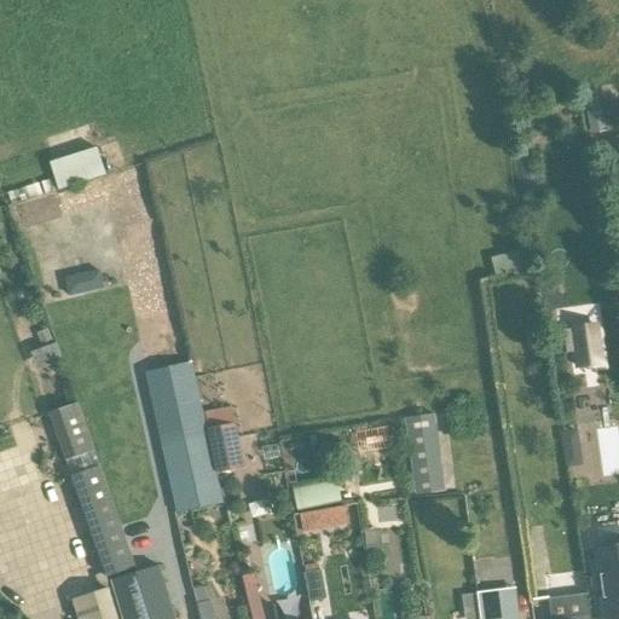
[(602,111),(586,114),(591,137),(607,133),(602,111)]
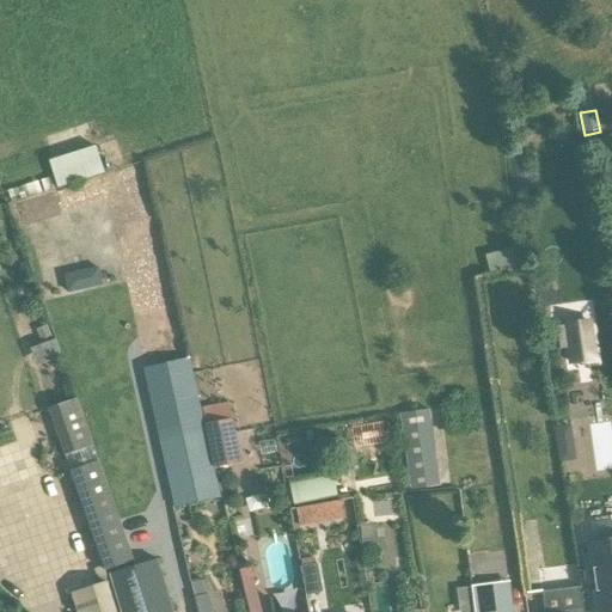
[(96,147),(49,163),(57,189),(104,173),(96,147)]
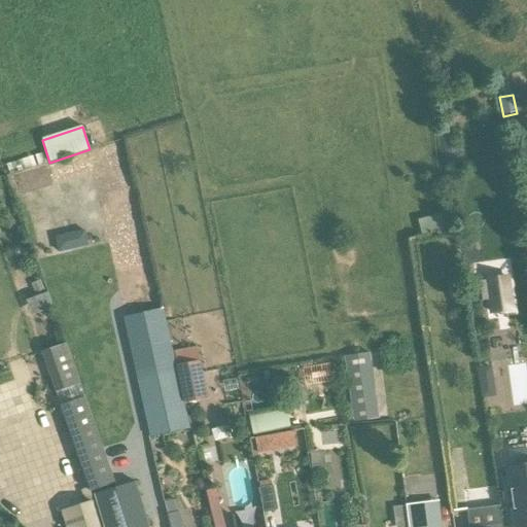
[(101,149),(106,169),(130,163),(125,143),(101,149)]
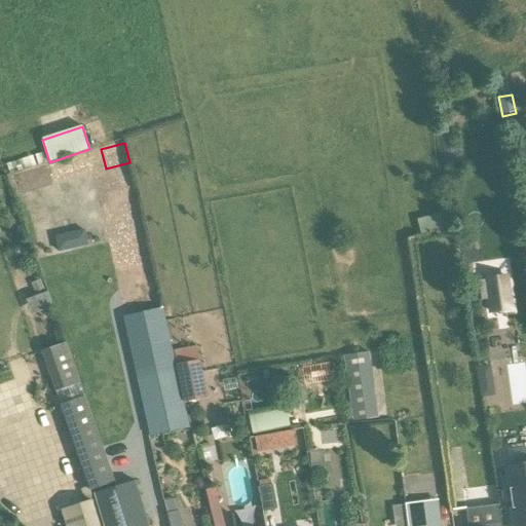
[(479,282),(481,301),(487,300),(489,314),(514,311),(509,275),(484,278),(485,280),(479,282)]
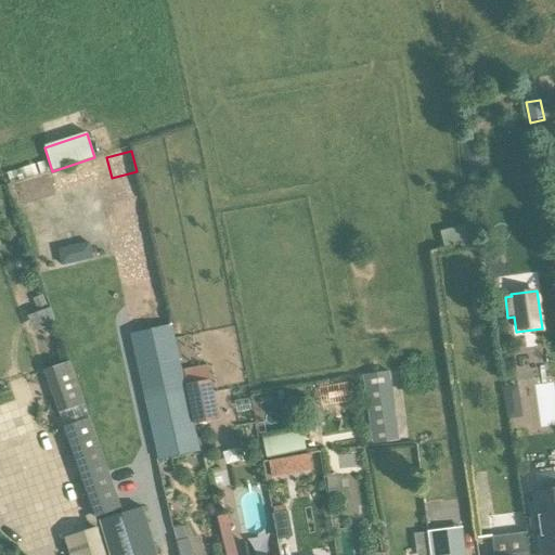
[(201,453),(194,426),(182,372),(172,325),(128,335),(155,463),(201,453)]
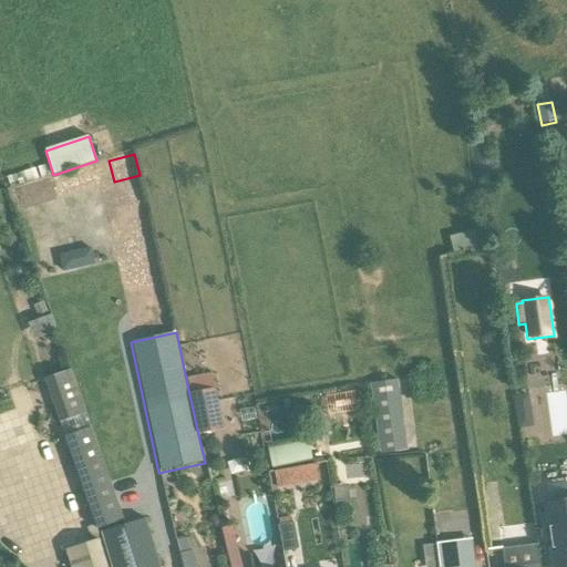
[(44,380),(98,529),(123,521),(71,370),(44,380)]
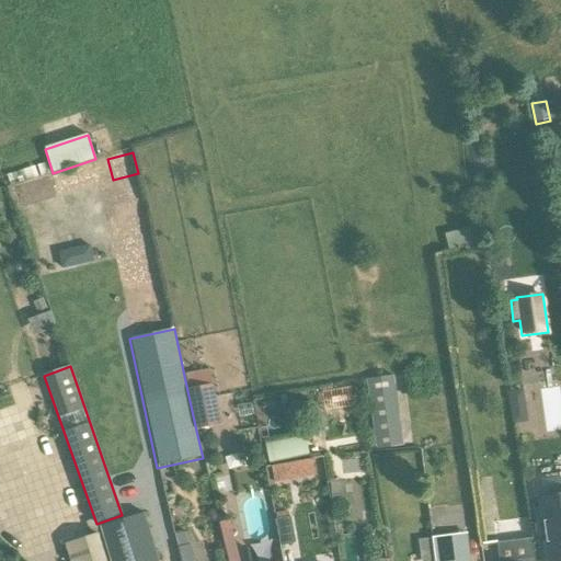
[(184,376),(196,431),(220,425),(208,370),(184,376)]
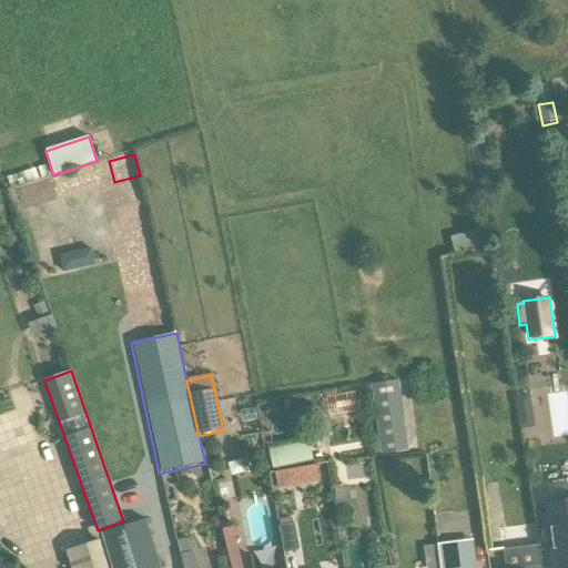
[(373,394),(395,391),(394,383),(372,385),(373,394)]
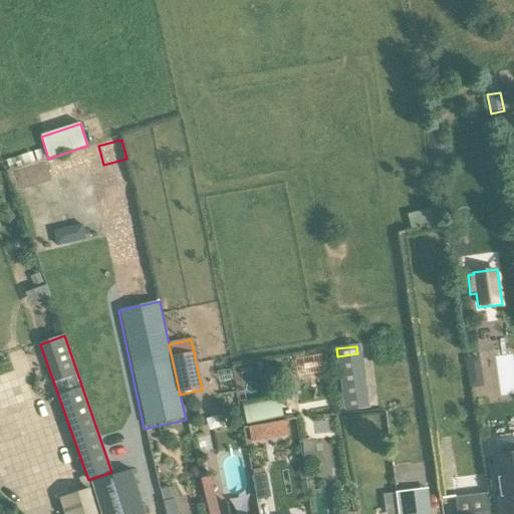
[(466,359),(467,371),(478,370),(481,367),(480,357),(466,359)]
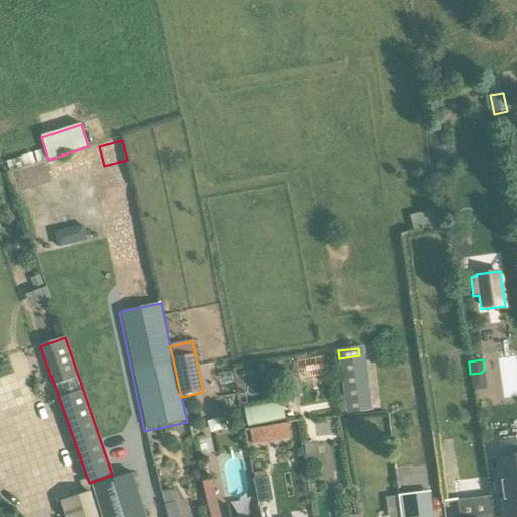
[(342,377),(358,375),(356,363),(340,365),(342,377)]
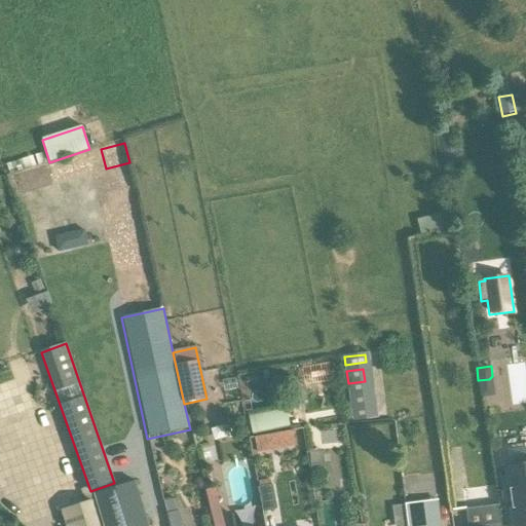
[(366,393),(365,381),(348,383),(349,396),(366,393)]
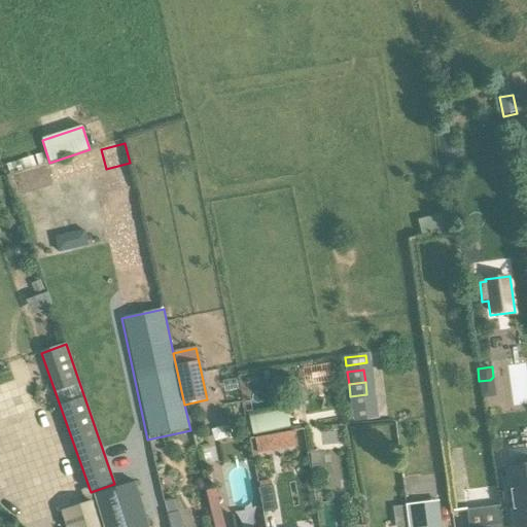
[(30,441),(13,387),(0,391),(0,450),(2,450),(0,442),(0,441),(15,436),(18,445),(30,441)]
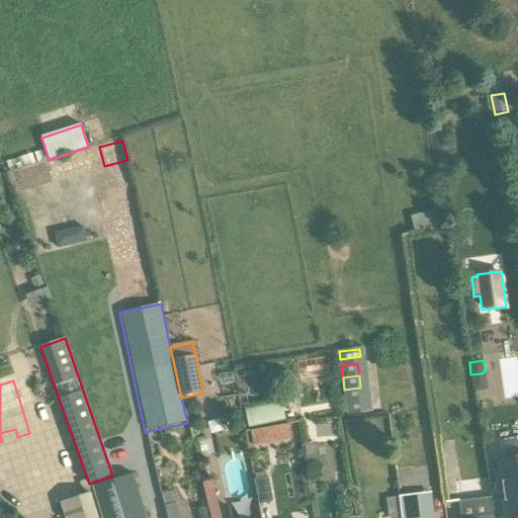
[(372,412),(370,400),(346,404),(348,416),(372,412)]
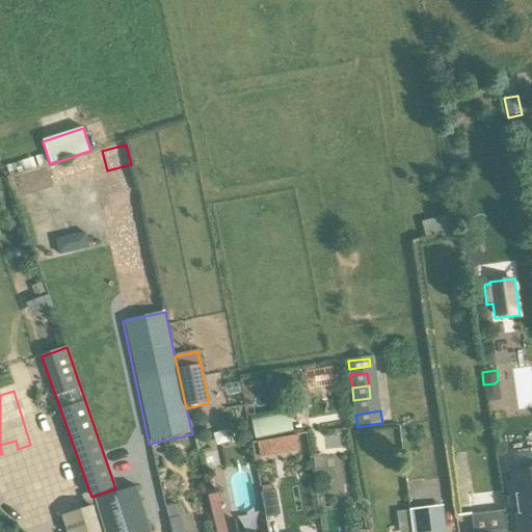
[(253,419),(255,437),(295,433),(293,415),(253,419)]
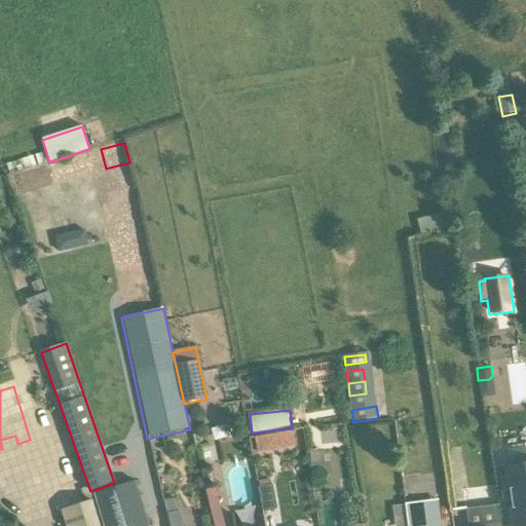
[(293,431),(283,433),(286,449),(296,447),(293,431)]
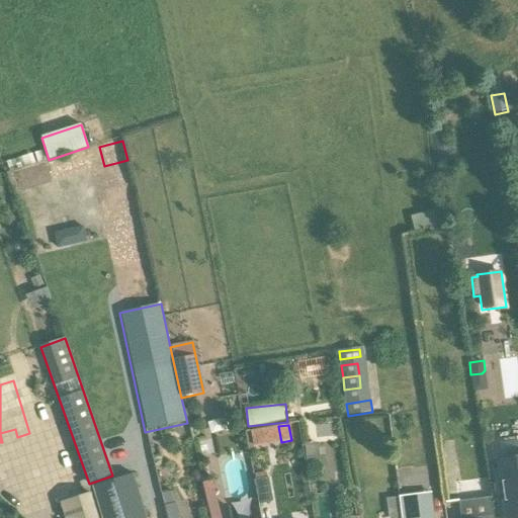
[(260,430),(251,432),(253,443),(254,447),(263,445),(260,430)]
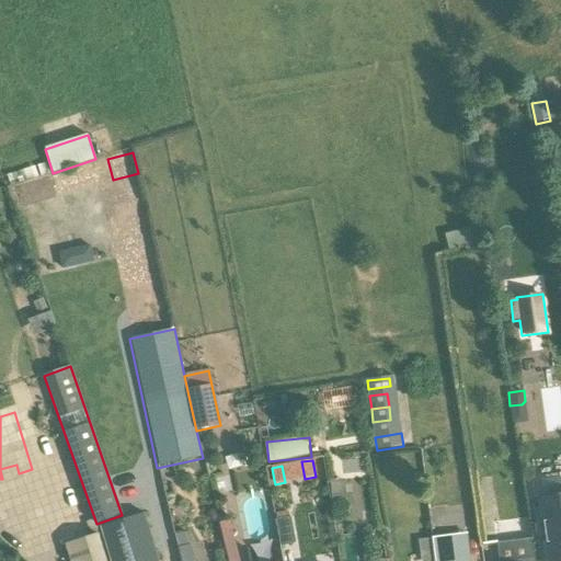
[(0,504),(8,521),(21,514),(7,484),(0,488),(0,504)]
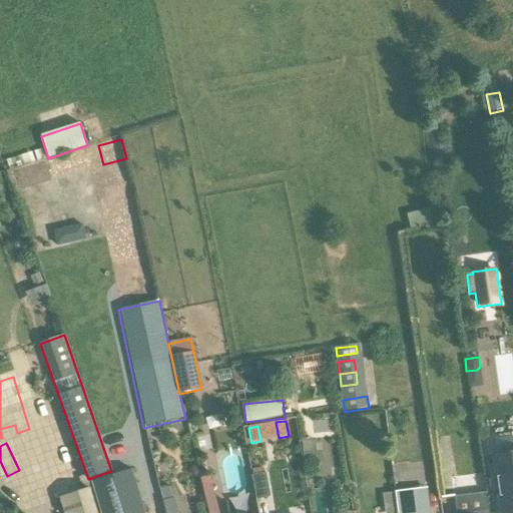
[(512,512),(512,452),(493,455),(501,512),(512,512)]
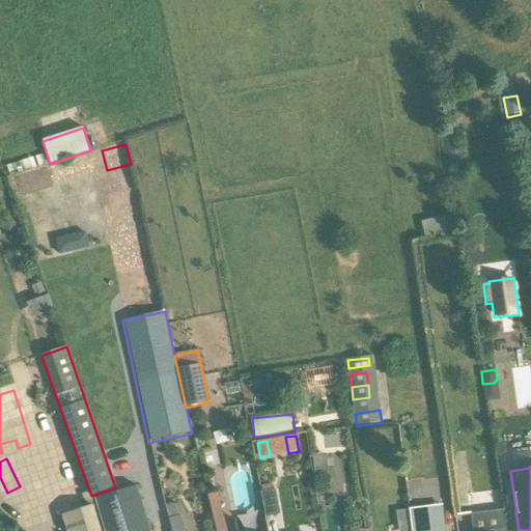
[(144,530),(133,488),(96,500),(105,530),(144,530)]
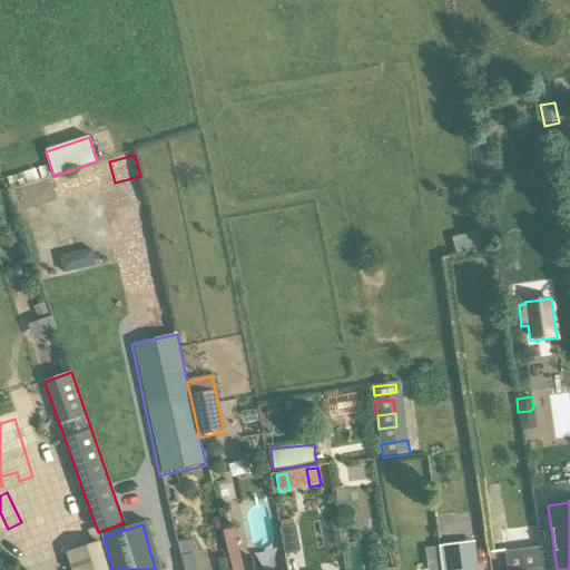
[(301,552),(296,527),(281,529),(286,556),(294,554),(301,552)]
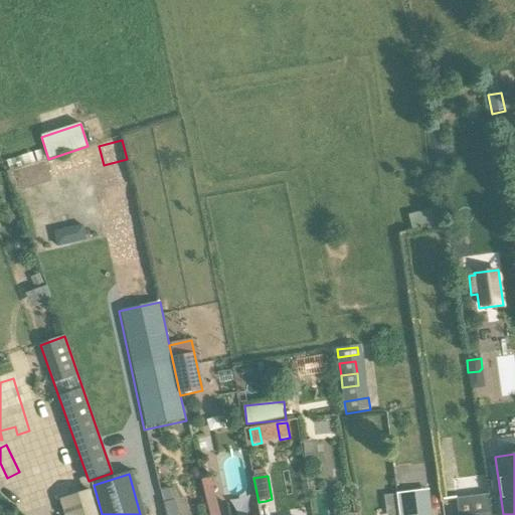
[(200,481),(208,514),(219,514),(210,479),(200,481)]
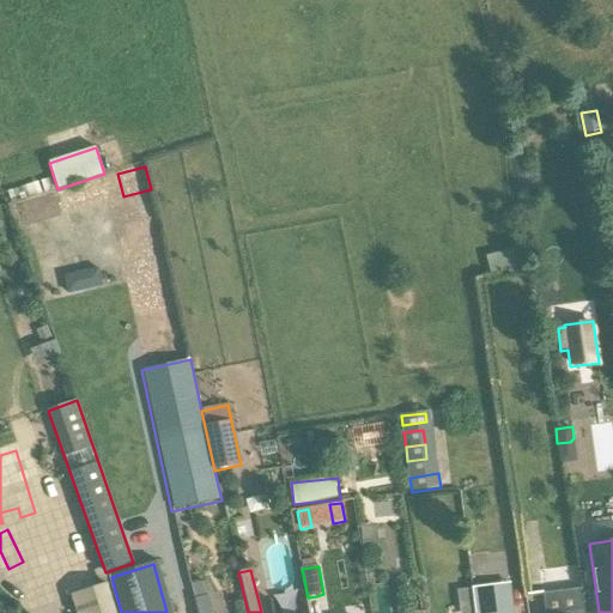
[(423,612),(418,578),(398,581),(402,612),(423,612)]
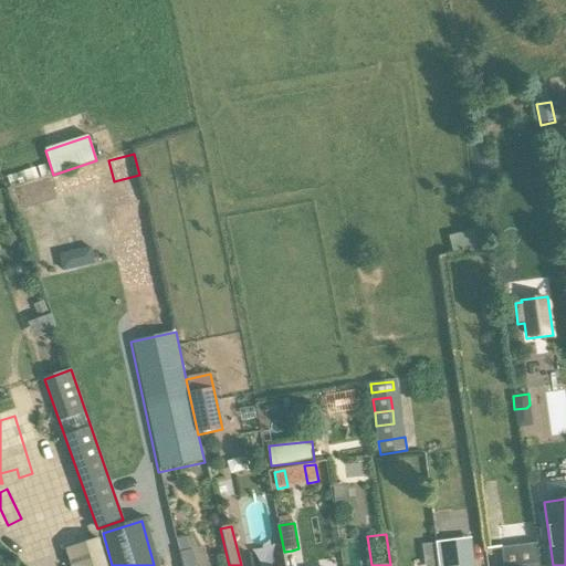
[(189,538),(178,541),(184,565),(197,565),(195,549),(191,551),(189,538)]
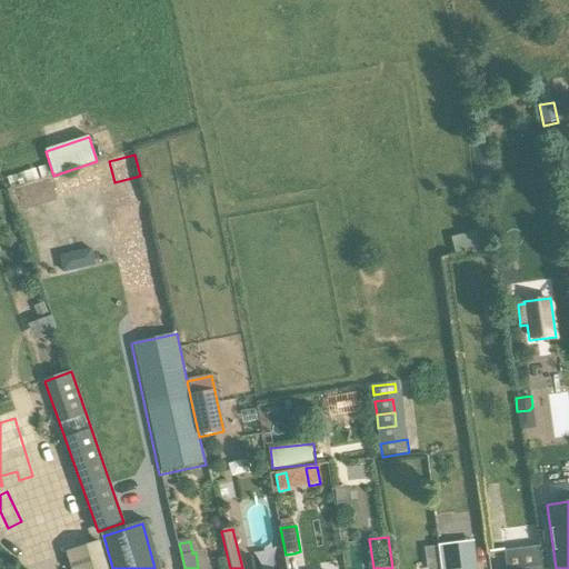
[(107,568),(99,542),(65,553),(69,568),(107,568)]
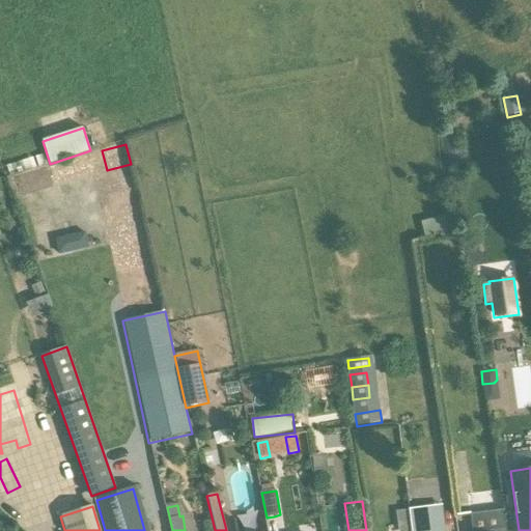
[(446,530),(443,506),(410,511),(412,530),(446,530)]
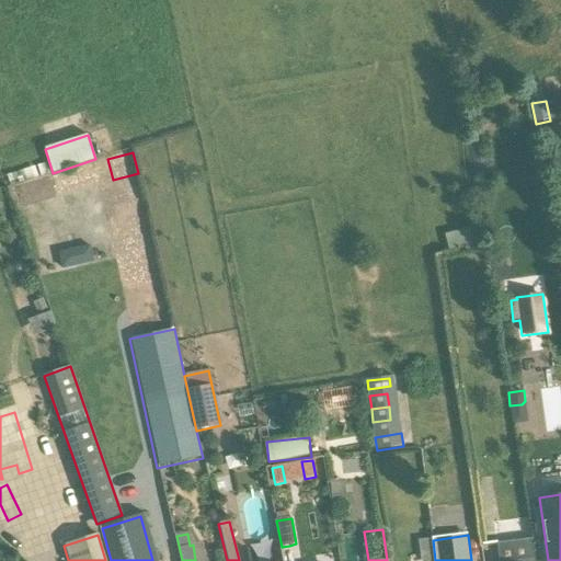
[(432,546),(422,546),(424,559),(433,558),(432,546)]
